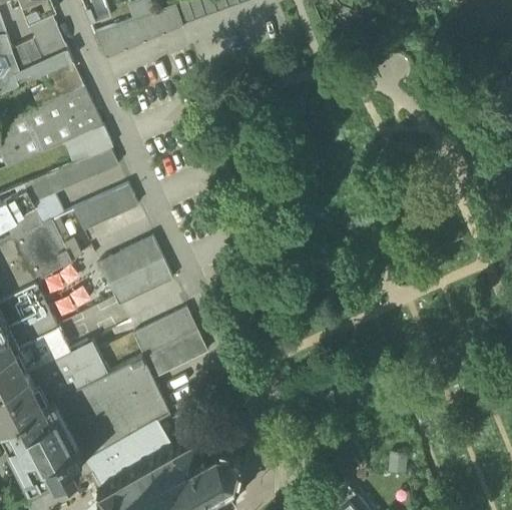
[(19,0),(29,23),(51,13),(52,13),(56,11),(54,7),(51,0),(19,0)]
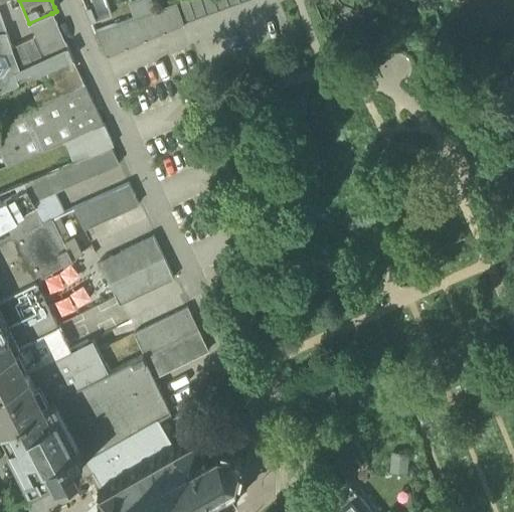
[(156,11),(152,0),(146,0),(145,0),(130,6),(134,18),(156,11)]
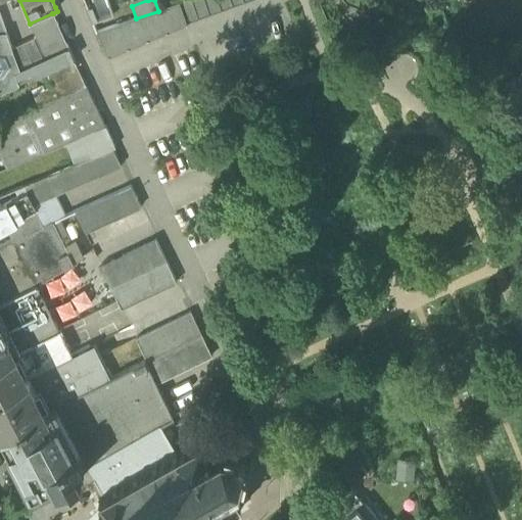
[(180,3),(187,26),(210,17),(203,0),(186,0),(179,2),(180,3)]
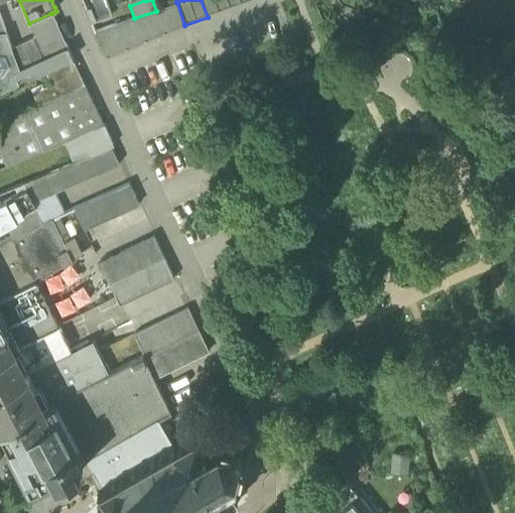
[(201,0),(208,17),(219,13),(214,0),(201,0)]
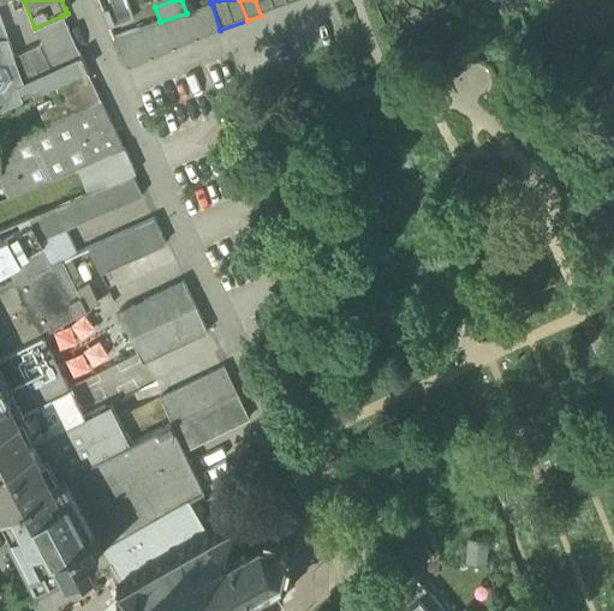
[(255,0),(261,16),(274,11),(270,0),(255,0)]
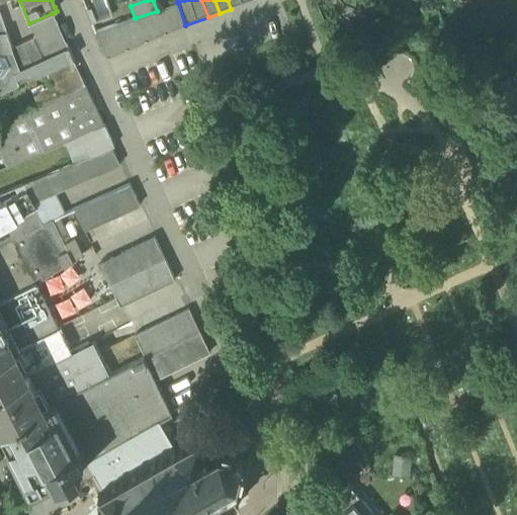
[(228,0),(231,9),(243,5),(240,0),(228,0)]
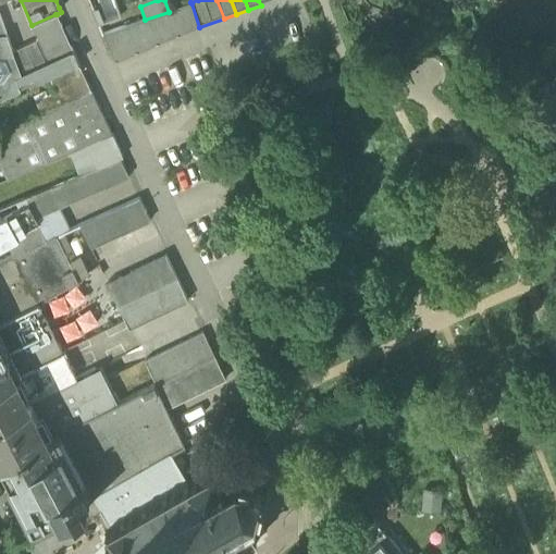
[(103,36),(115,64),(200,28),(199,27),(192,3),(171,11),(171,12),(103,36)]
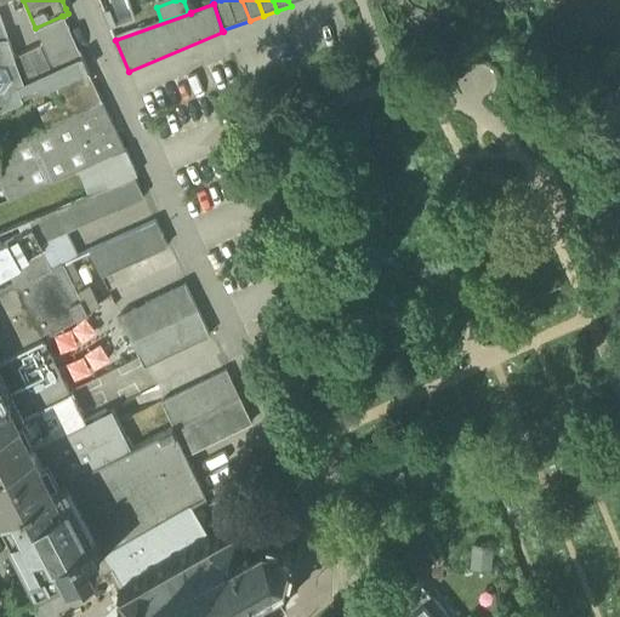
[(35,28),(44,46),(55,70),(81,58),(63,16),(62,16),(35,28)]
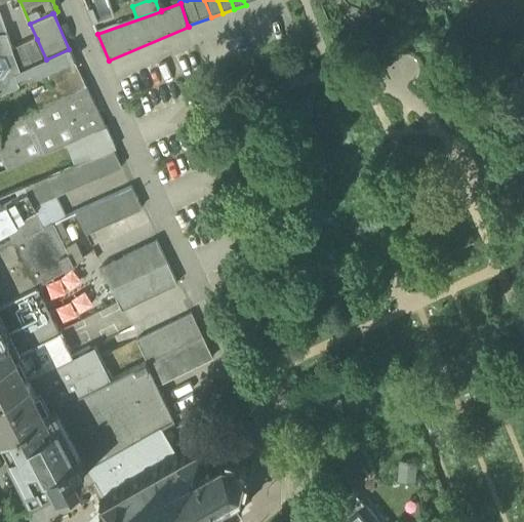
[(6,34),(0,35),(0,95),(3,94),(3,93),(19,87),(14,75),(17,73),(21,72),(12,50),(10,45),(6,34)]
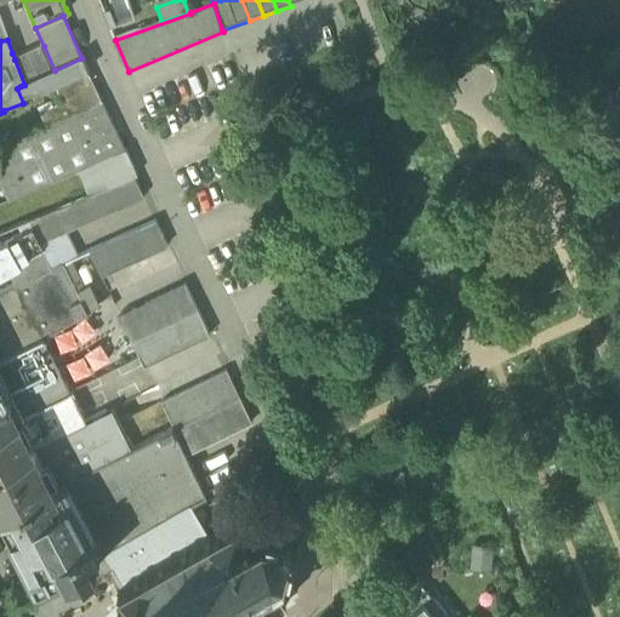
[(24,85),(55,70),(44,46),(15,60),(24,85)]
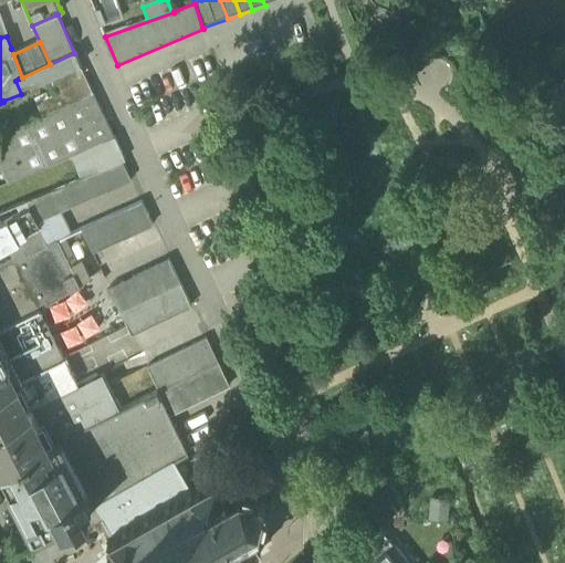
[(80,66),(74,53),(50,64),(22,77),(19,79),(21,85),(33,80),(37,86),(51,81),(80,66)]
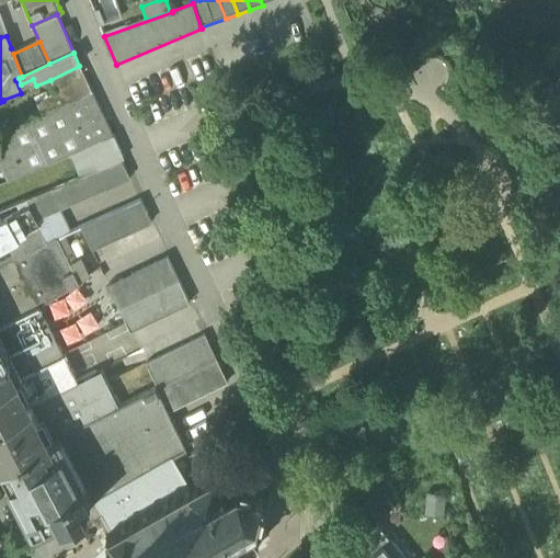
[(92,94),(79,66),(50,80),(56,93),(35,103),(42,117),(92,94)]
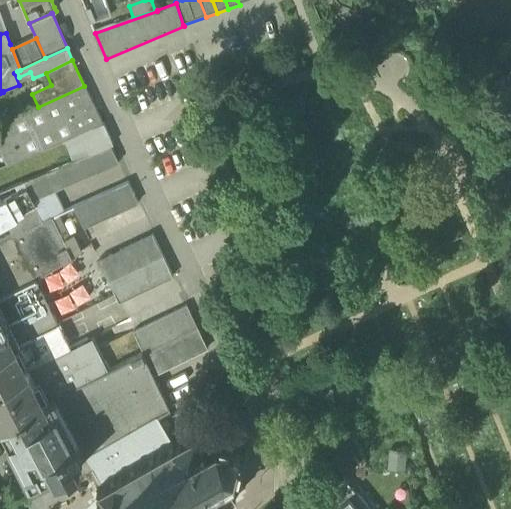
[(0,151),(8,167),(65,142),(102,126),(84,86),(38,107),(0,124),(0,151)]
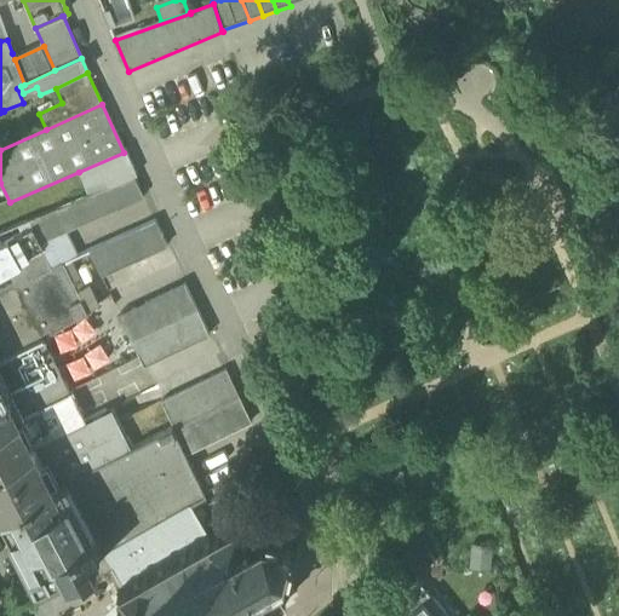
[(79,172),(89,197),(135,178),(137,177),(126,151),(124,153),(79,172)]
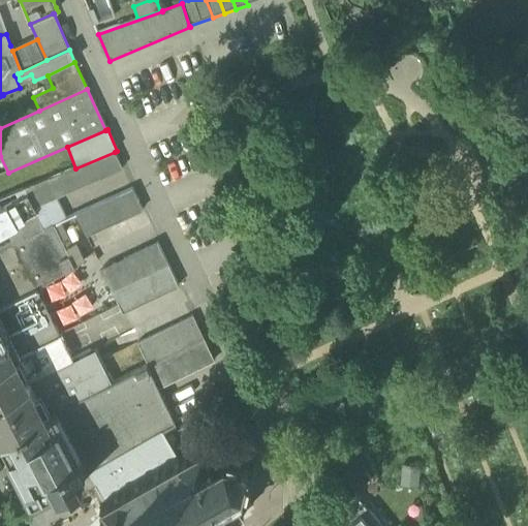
[(123,168),(115,152),(75,168),(48,181),(56,199),(100,180),(99,179),(123,168)]
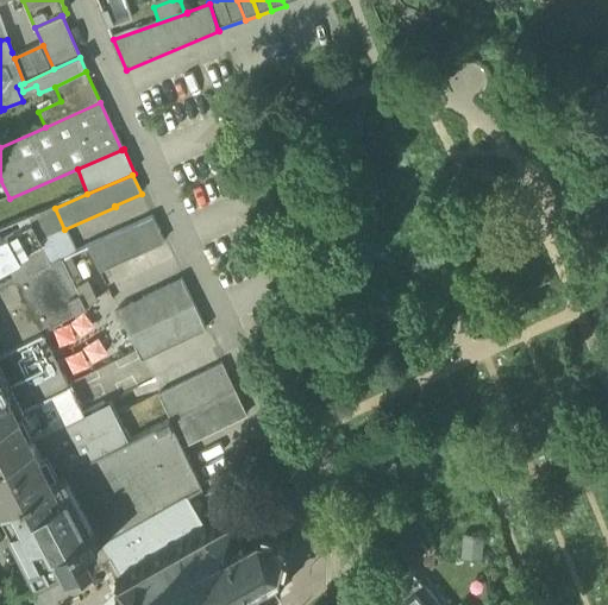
[(27,219),(31,226),(43,246),(20,259),(0,270),(0,284),(1,287),(16,281),(62,259),(76,253),(64,229),(55,208),(27,219)]
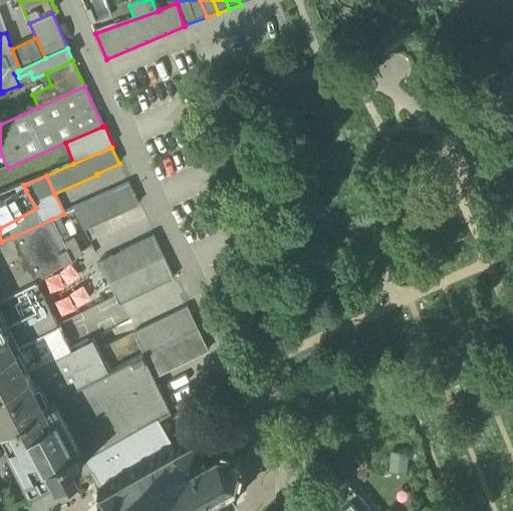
[(74,210),(84,230),(139,205),(130,185),(74,210)]
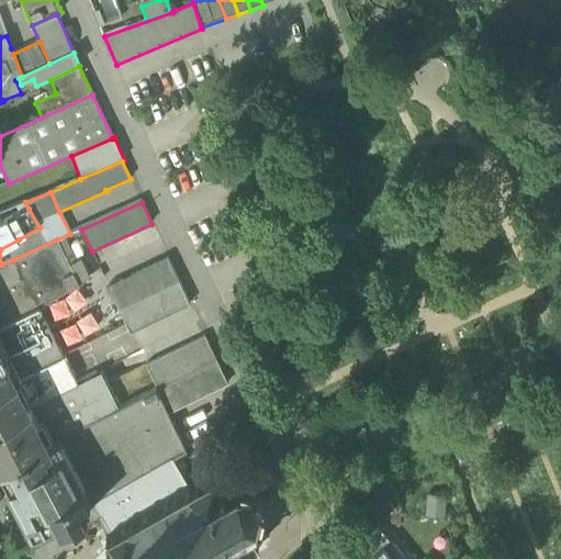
[(8,221),(19,239),(40,227),(29,209),(8,221)]
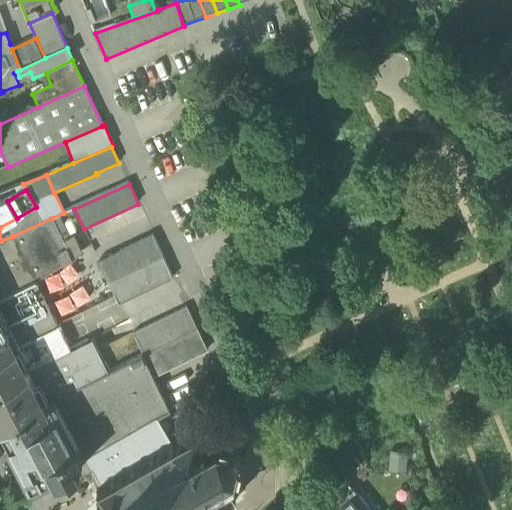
[(0,227),(17,218),(7,201),(1,204),(0,204),(0,227)]
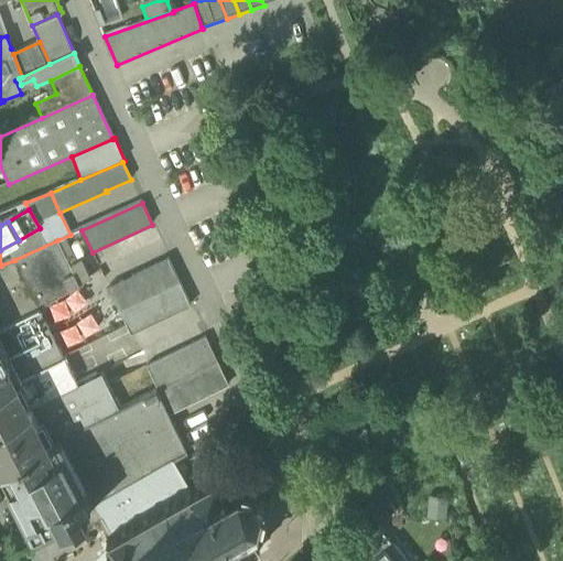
[(14,260),(40,310),(79,284),(74,273),(57,240),(14,260)]
